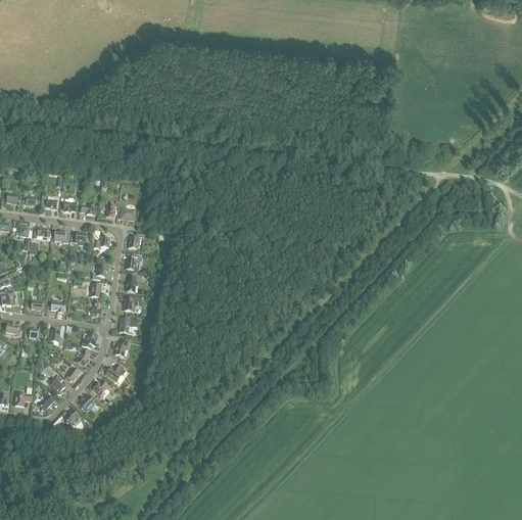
[(6,191),(5,200),(12,201),(12,202),(16,202),(17,194),(14,193),(14,192),(6,191)]
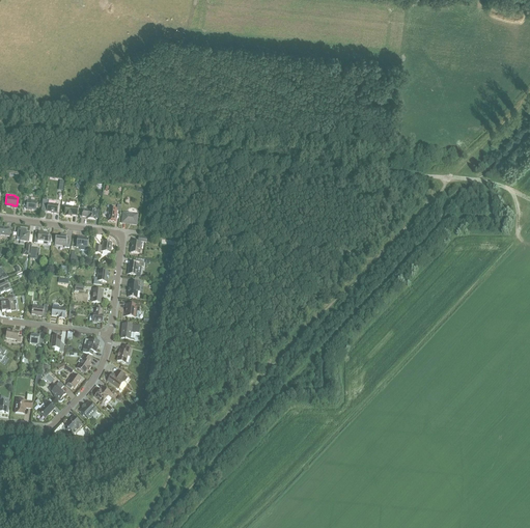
[(24,195),(23,202),(26,203),(25,206),(29,207),(29,206),(35,207),(36,199),(27,198),(27,196),(24,195)]
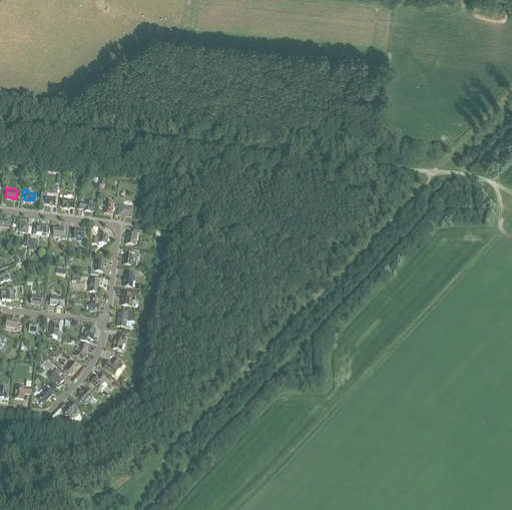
[(40,190),(39,200),(44,201),(44,202),(51,202),(51,203),(54,203),(55,195),(45,193),(45,190),(40,190)]
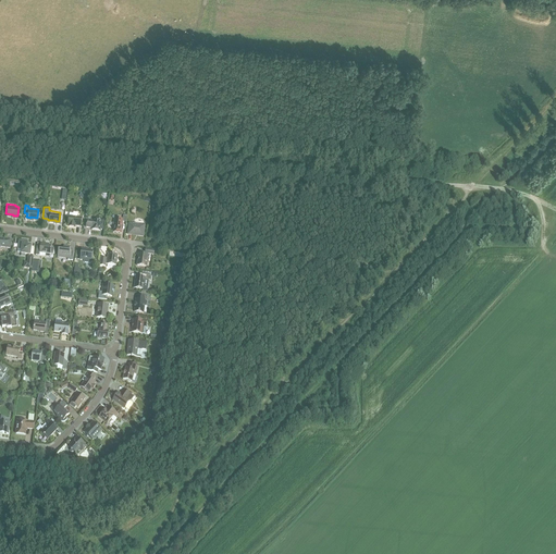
[(74,224),(74,223),(79,223),(81,214),(76,214),(76,210),(72,209),(72,213),(69,213),(66,222),(68,222),(68,223),(74,224)]
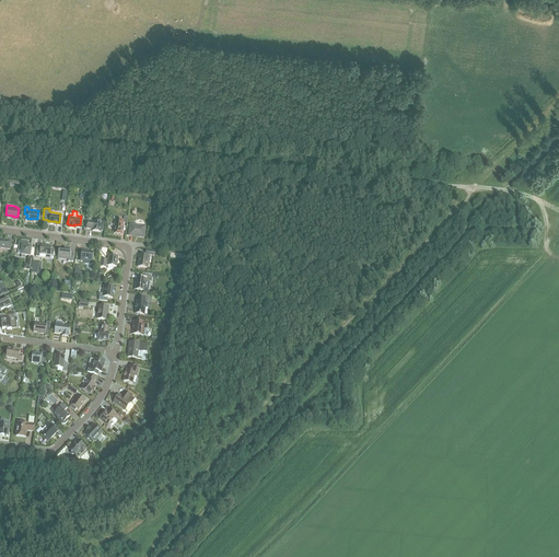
[(123,220),(126,220),(127,213),(123,213),(123,218),(114,217),(114,221),(113,221),(112,225),(113,225),(113,231),(120,232),(121,227),(120,227),(121,222),(123,220)]
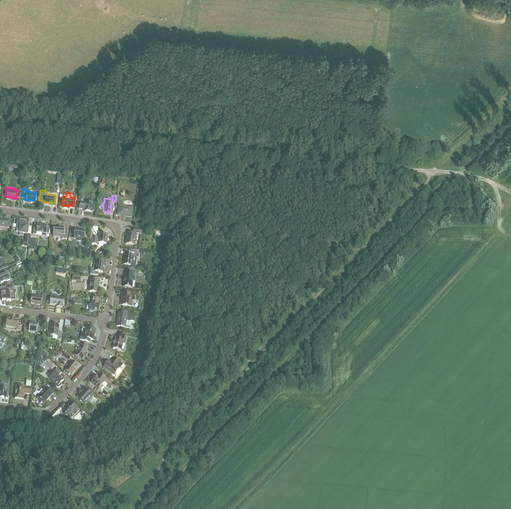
[(79,199),(78,206),(84,207),(83,208),(91,209),(91,208),(94,208),(94,205),(95,200),(92,200),(90,198),(88,200),(85,199),(85,200),(79,199)]
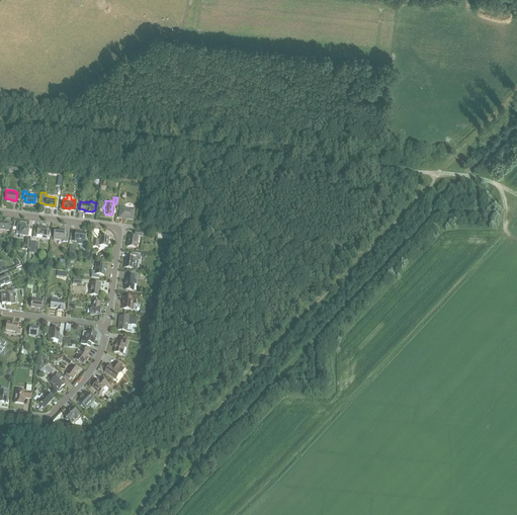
[(119,204),(118,215),(121,216),(122,215),(127,216),(127,217),(133,217),(134,206),(130,206),(130,205),(122,204),(122,205),(119,204)]
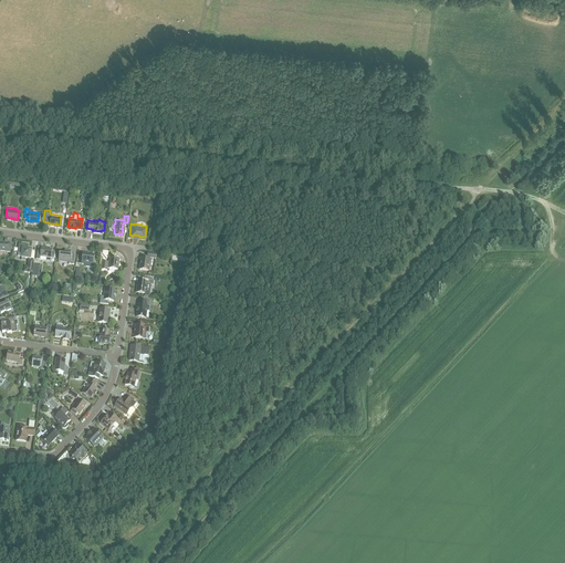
[(0,248),(9,249),(10,240),(0,239),(0,248)]
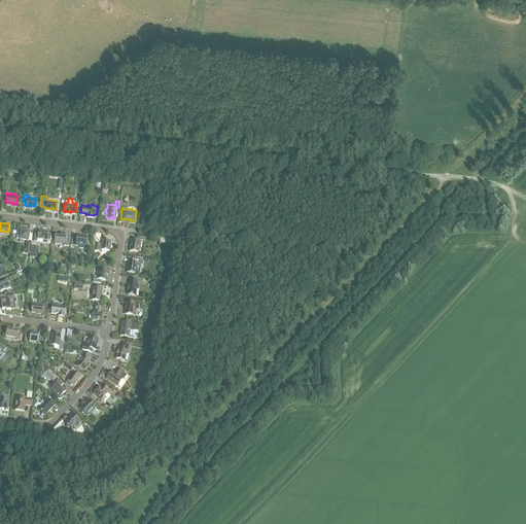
[(25,229),(25,225),(18,224),(16,232),(20,233),(19,237),(27,238),(28,230),(25,229)]
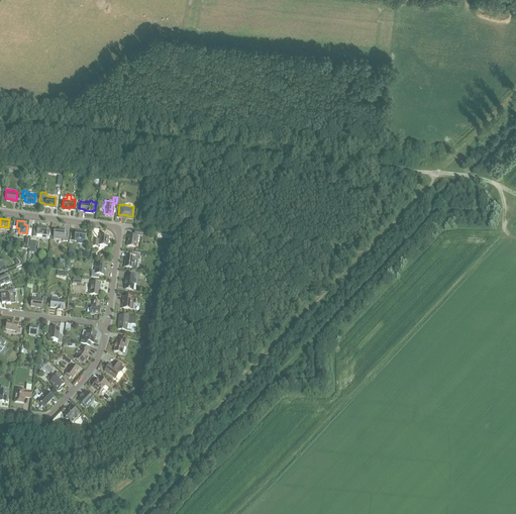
[(33,226),(32,233),(35,234),(35,231),(41,232),(41,235),(45,235),(45,233),(48,233),(48,227),(46,227),(46,224),(40,224),(40,223),(36,223),(36,227),(33,226)]
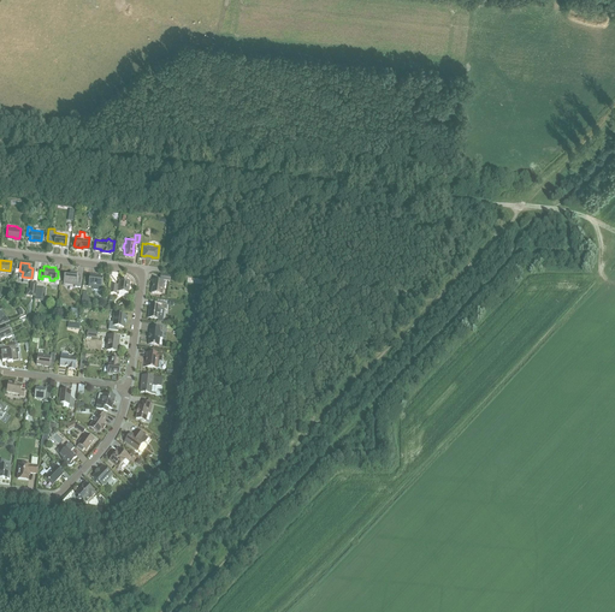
[(64,273),(63,280),(74,281),(74,284),(80,284),(81,274),(81,273),(76,273),(76,269),(69,268),(69,273),(64,273)]
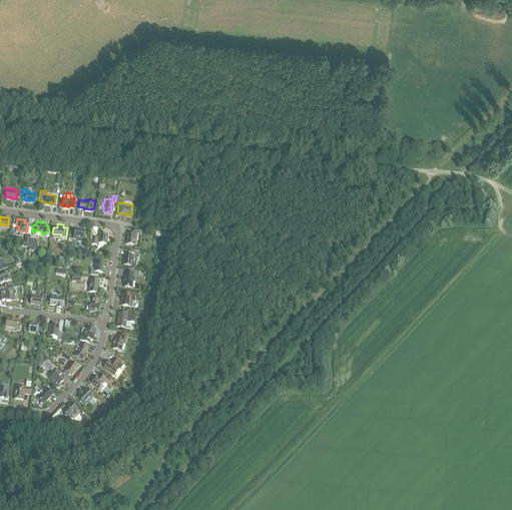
[(74,226),(72,236),(76,236),(76,237),(77,238),(82,239),(83,238),(85,227),(80,227),(78,227),(78,226),(74,226)]
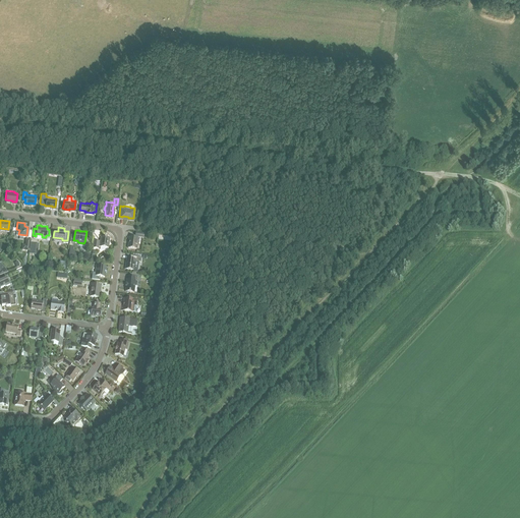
[(127,240),(127,245),(136,246),(137,235),(137,234),(142,235),(142,231),(135,230),(134,235),(128,234),(129,235),(128,240),(127,240)]
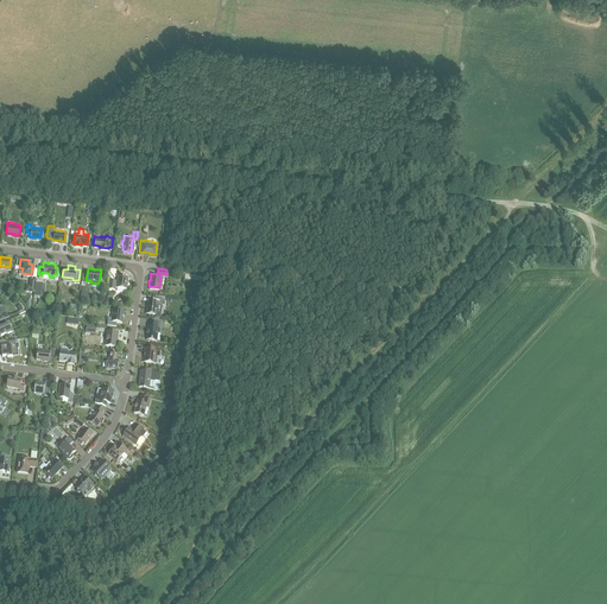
[(109,278),(108,286),(114,287),(114,285),(125,286),(127,274),(125,274),(126,273),(122,273),(122,274),(118,273),(117,278),(115,279),(115,278),(109,278)]
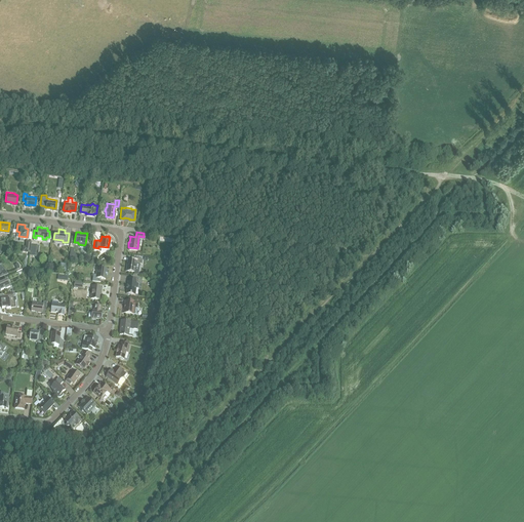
[(29,250),(30,242),(31,239),(25,239),(25,245),(22,245),(21,249),(29,250)]
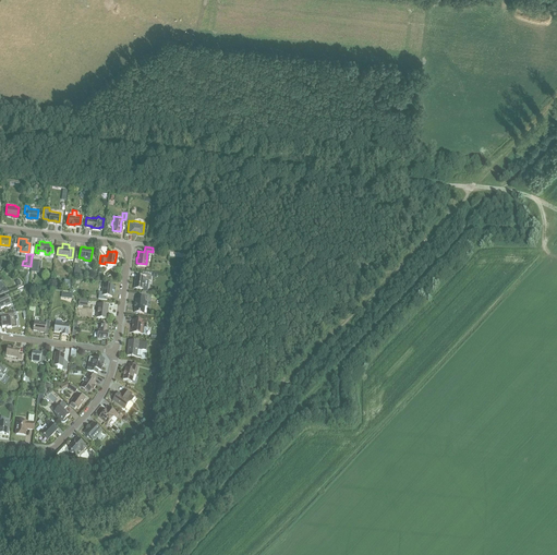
[(32,257),(31,266),(31,269),(38,269),(40,258),(32,257)]
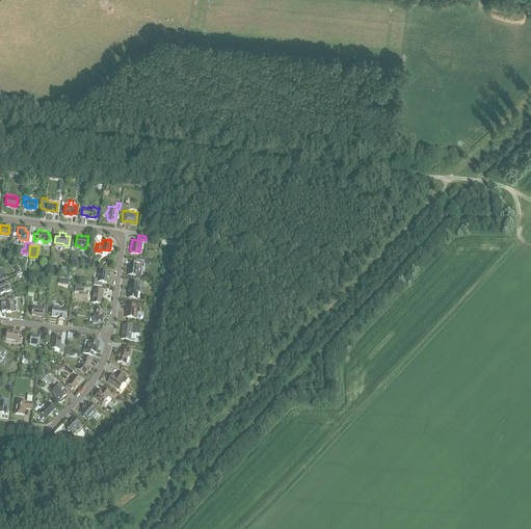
[(129,261),(127,272),(134,273),(134,275),(139,275),(140,269),(136,269),(137,264),(142,265),(143,260),(133,259),(133,262),(129,261)]
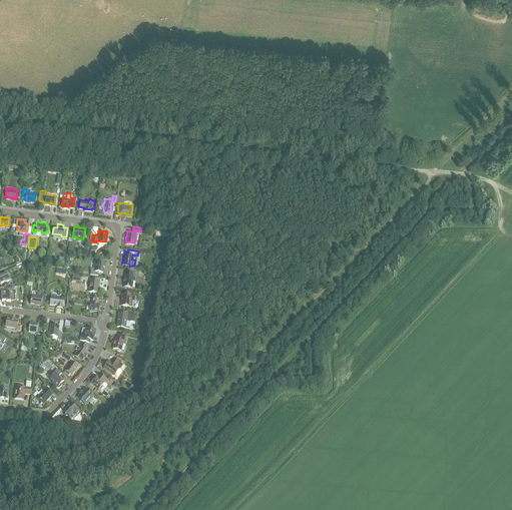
[(90,266),(89,273),(97,274),(98,270),(102,271),(102,264),(103,264),(104,260),(95,259),(94,264),(95,265),(93,266),(90,266)]
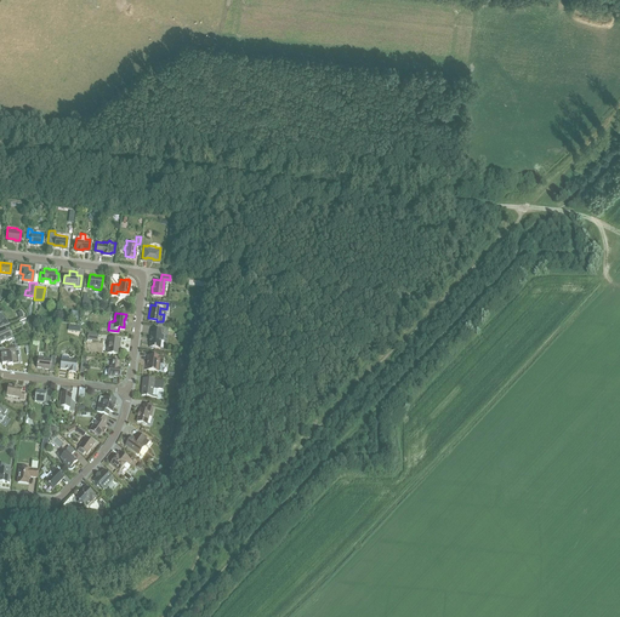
[(149,338),(148,344),(149,344),(151,346),(152,346),(153,344),(159,346),(160,336),(161,336),(163,331),(163,327),(152,326),(152,330),(151,330),(149,335),(149,338)]
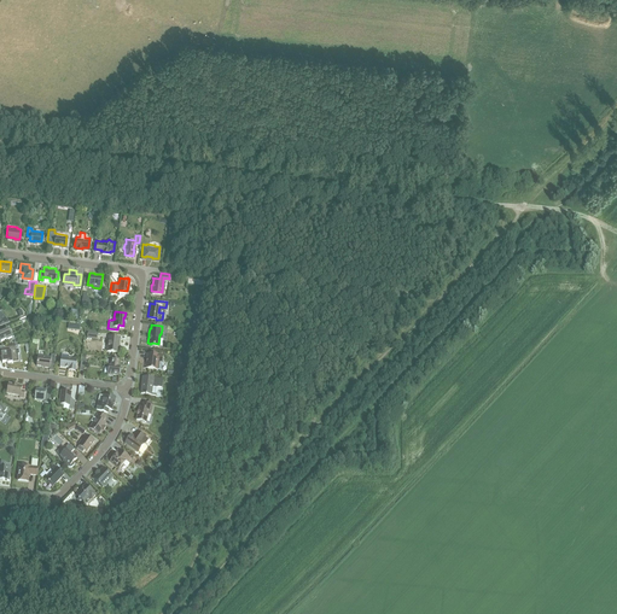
[(0,339),(6,335),(6,337),(11,334),(7,327),(1,329),(0,326),(0,339)]
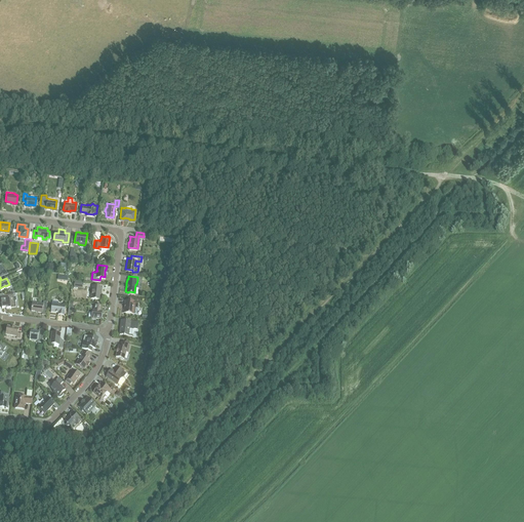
[(102,285),(91,283),(90,296),(99,297),(102,285)]
